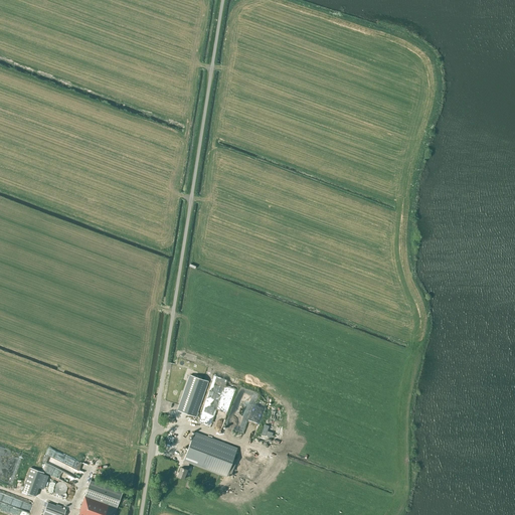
[(196,416),(208,381),(190,375),(178,410),(196,416)]
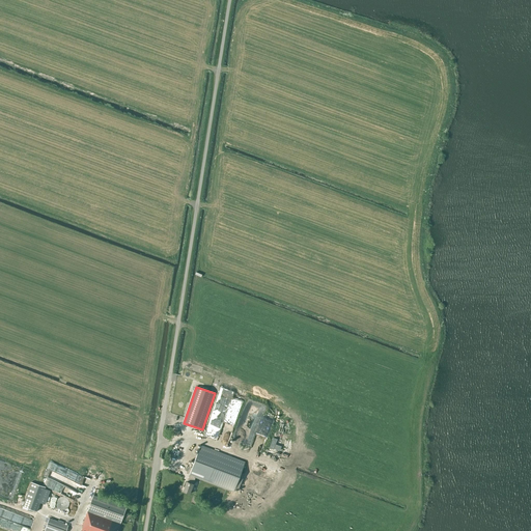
[(186,471),(190,472),(189,474),(190,474),(187,481),(183,492),(190,494),(193,484),(196,477),(234,492),(234,488),(239,490),(243,478),(240,477),(242,472),(245,463),(200,445),(196,455),(192,468),(187,466),(186,471)]
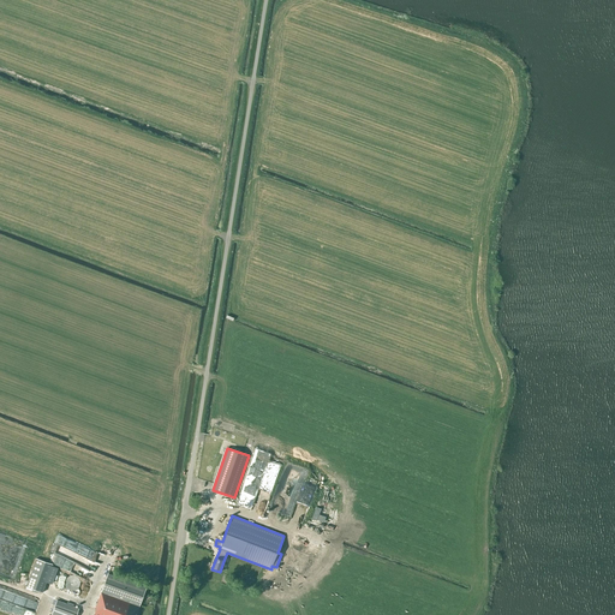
[(36,557),(27,586),(42,592),(53,563),(36,557)]
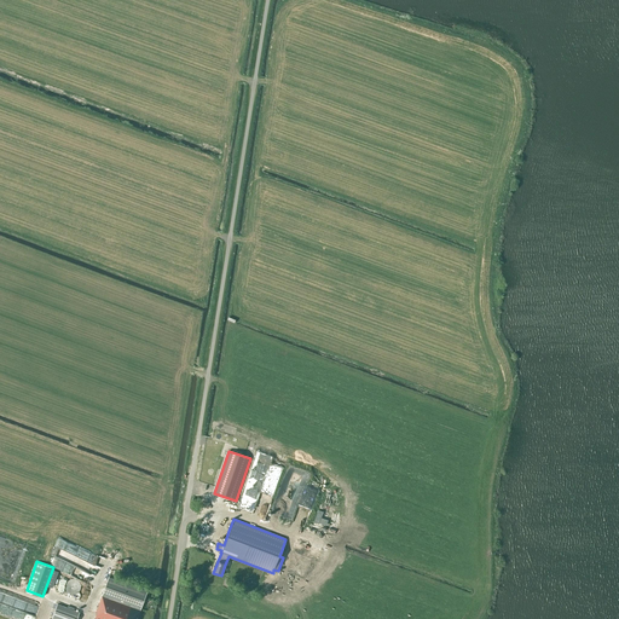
[(109,577),(102,596),(96,613),(97,613),(94,618),(96,618),(137,618),(148,591),(109,577)]
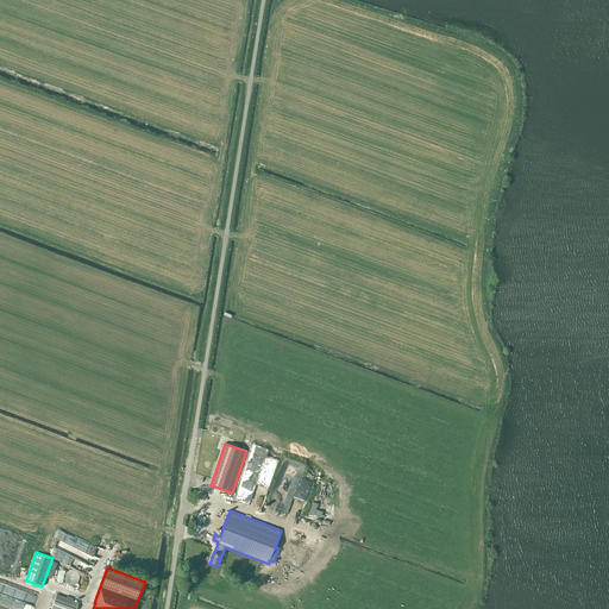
[(68,570),(68,571),(67,572),(66,572),(66,573),(64,575),(64,576),(64,577),(64,578),(64,579),(64,581),(66,582),(67,582),(67,583),(69,584),(70,584),(71,585),(73,584),(74,584),(75,584),(76,584),(76,583),(77,583),(77,582),(79,582),(79,581),(79,579),(80,578),(80,577),(80,576),(79,575),(79,573),(77,572),(76,571),(75,570),(74,570),(73,570),(71,570),(70,570),(69,570),(68,570)]
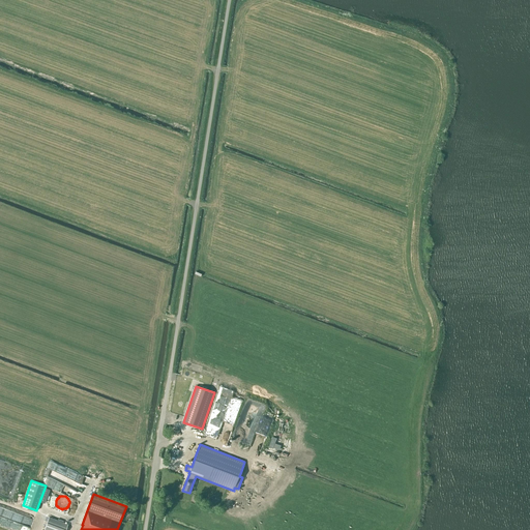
[(58,521),(49,518),(45,529),(47,529),(65,529),(68,524),(63,523),(64,521),(59,519),(58,521)]
